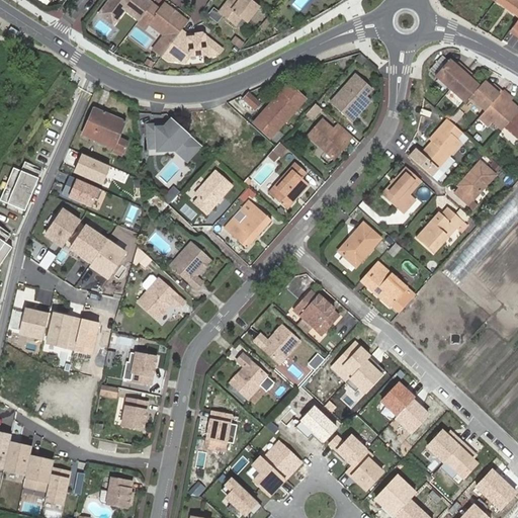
[(146,0),(109,0),(98,14),(112,25),(119,16),(115,13),(120,7),(139,20),(141,18),(151,4),(146,0)]
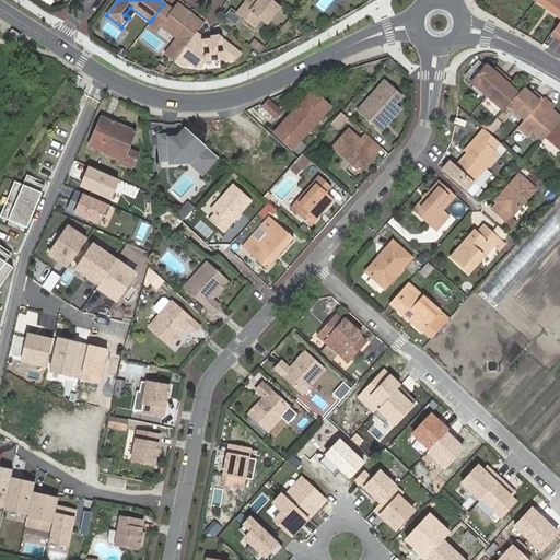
[(267,23),(280,6),(271,0),(247,0),(237,13),(254,26),(260,18),(267,23)]
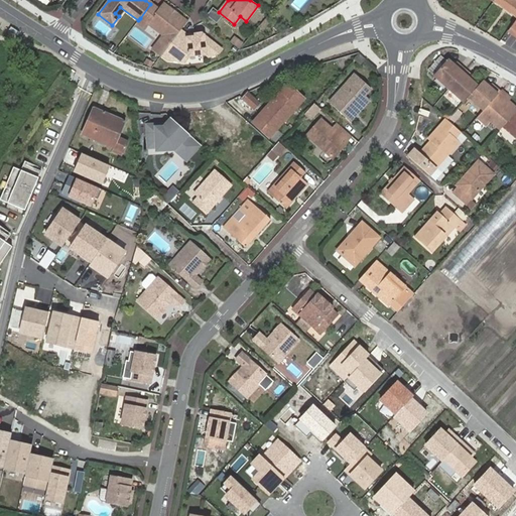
[(494,0),(493,2),(515,18),(515,0),(514,0),(514,1),(512,0),(494,0)]
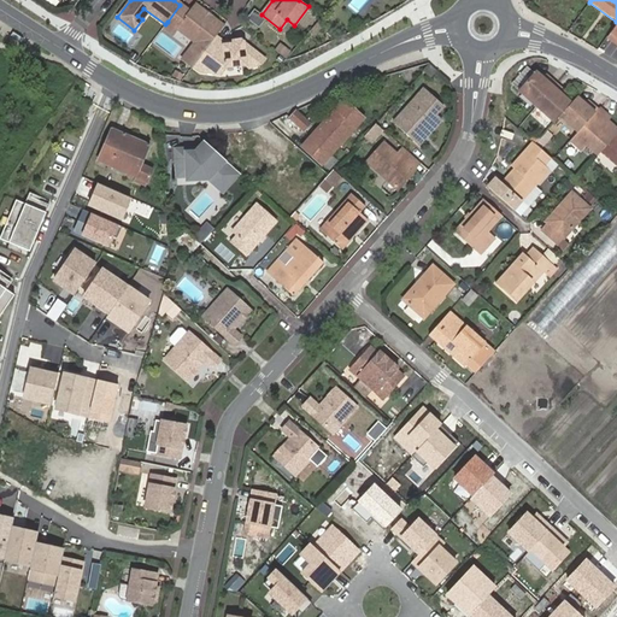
[(188,11),(180,5),(168,22),(176,29),(195,42),(182,59),(192,68),(193,66),(215,37),(223,27),(194,4),(188,11)]
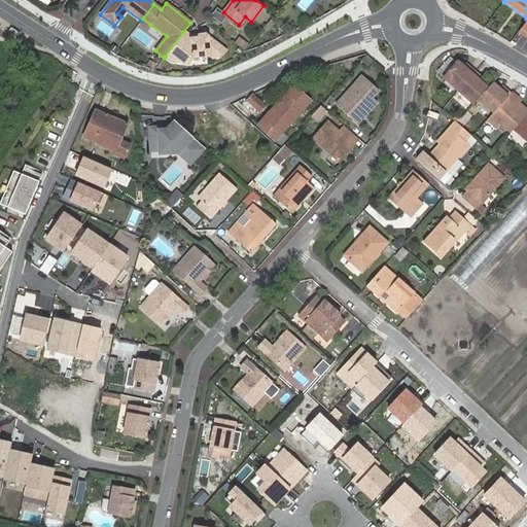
[(221,24),(227,15),(223,12),(218,8),(212,16),(221,24)]
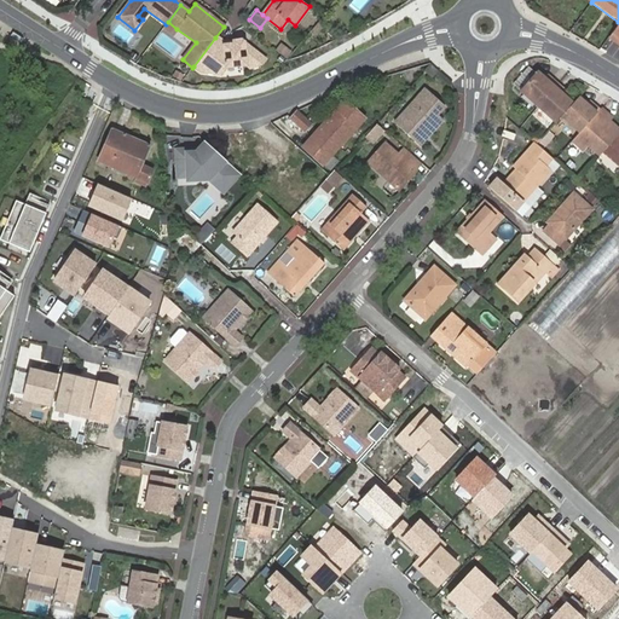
[(166,24),(163,28),(173,34),(177,29),(168,22),(166,24)]
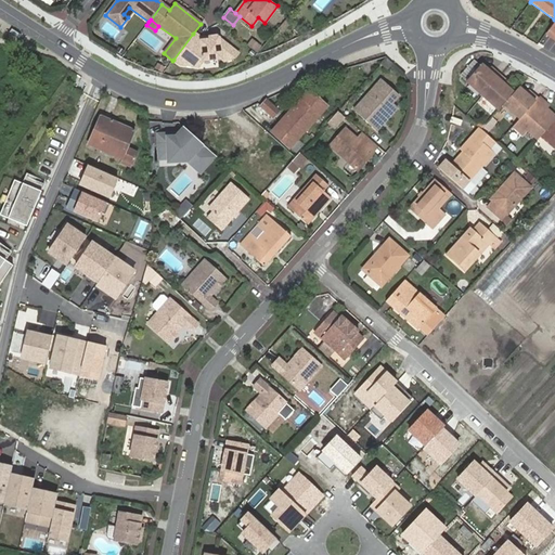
[(554,21),(545,34),(553,39),(554,36),(554,21)]
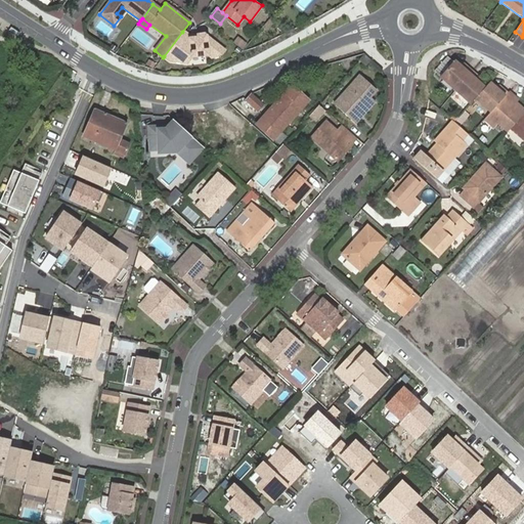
[(189,37),(182,32),(164,56),(170,61),(187,67),(192,60),(210,57),(215,59),(224,56),(224,50),(204,35),(189,37)]
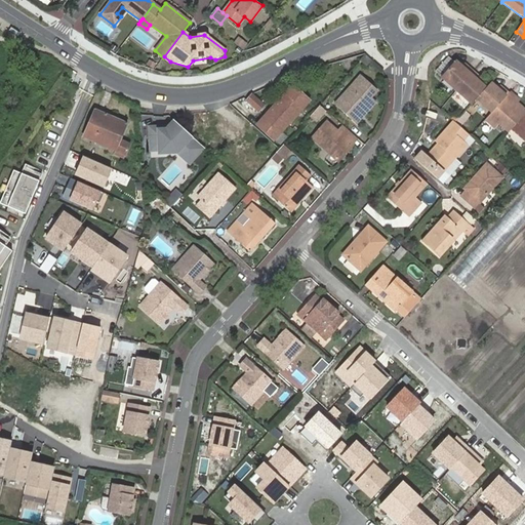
[(14,38),(25,45),(27,40),(16,34),(14,38)]
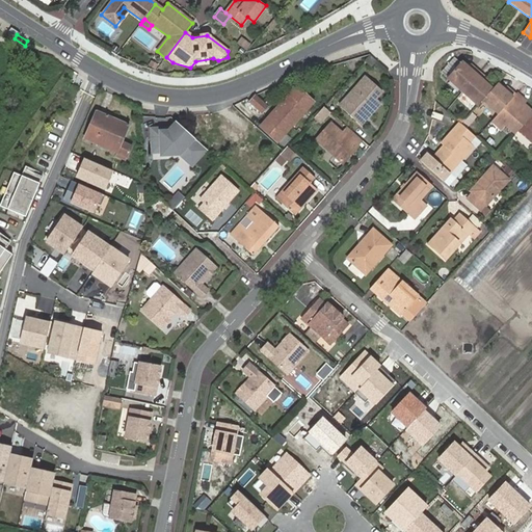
[(241,37),(238,46),(249,50),(253,43),(241,37)]
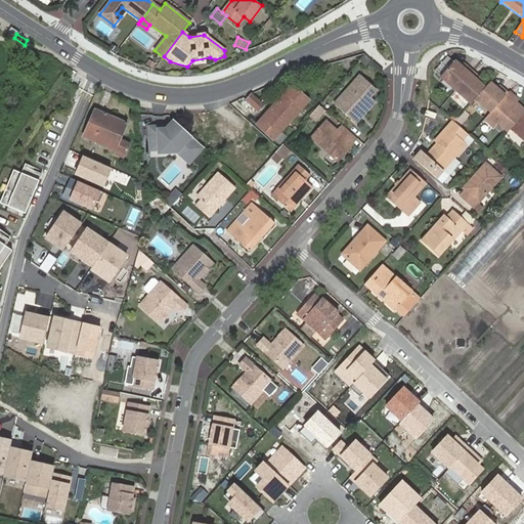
[(434,78),(451,93),(459,85),(471,73),(463,64),(457,70),(454,66),(449,60),(434,78)]
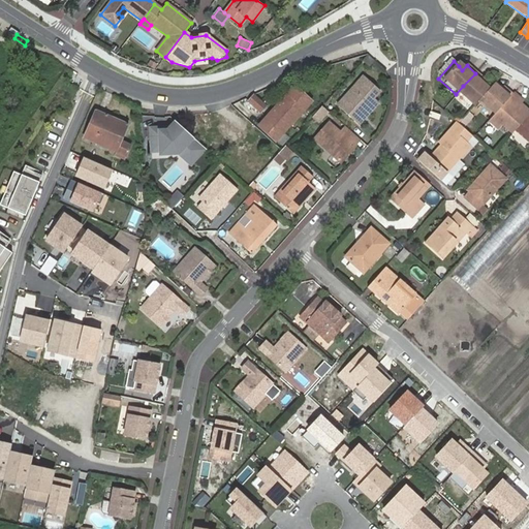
[(463,61),(459,66),(462,70),(467,65),(463,61)]
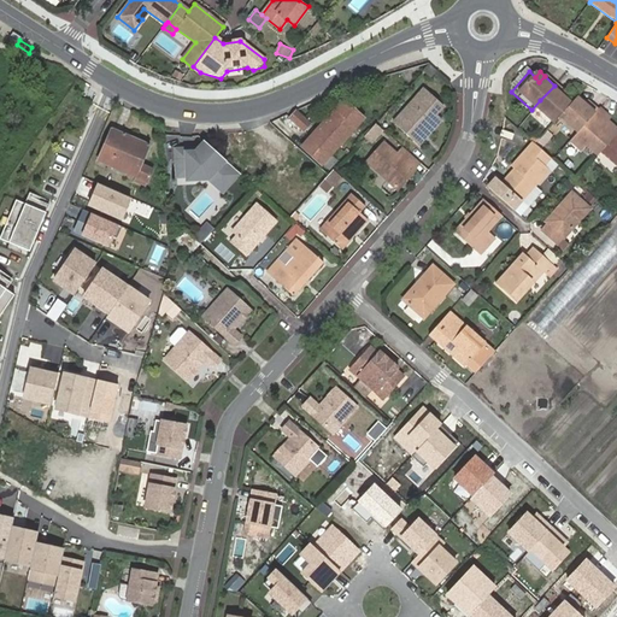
[(540,100),(532,110),(550,125),(557,118),(564,110),(568,106),(558,99),(553,95),(558,89),(554,86),(540,100)]
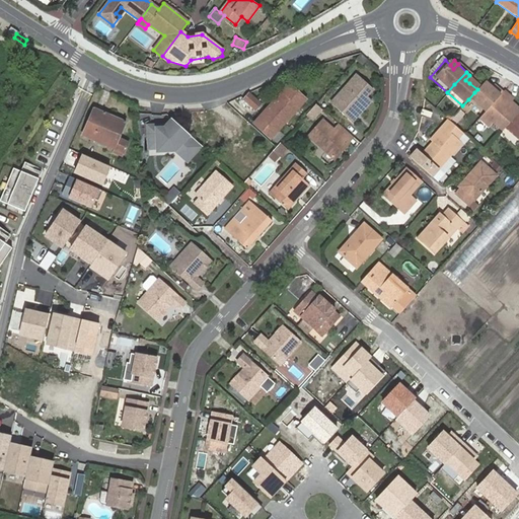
[(465,80),(469,83),(473,79),(469,75),(465,80)]
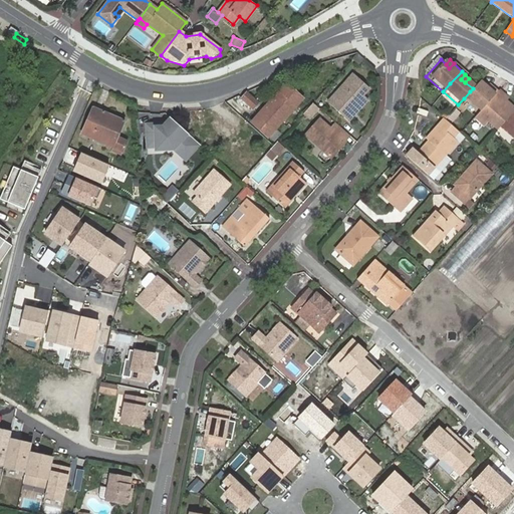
[(351,78),(339,92),(344,96),(331,110),(344,121),(350,114),(355,119),(367,107),(361,101),(368,93),(351,78)]
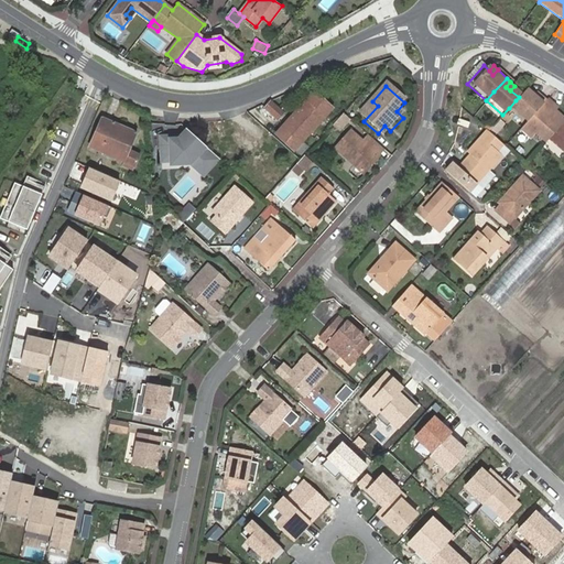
[(525,122),(544,101),(540,96),(535,100),(531,97),(524,90),(519,97),(516,100),(509,108),(525,122)]
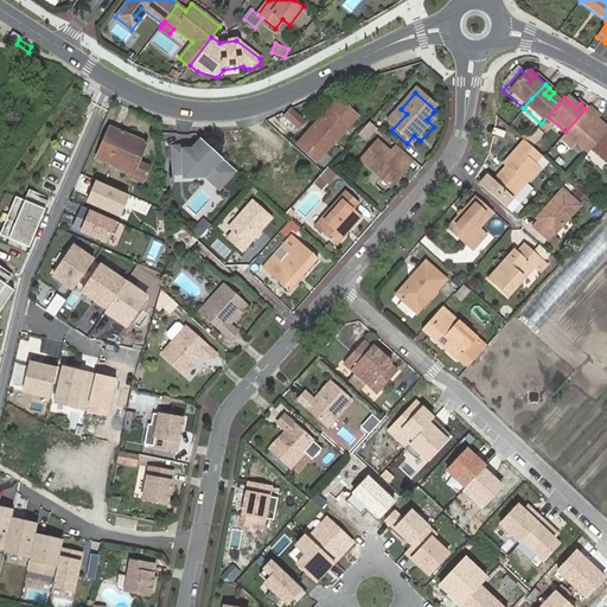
[(356,117),(338,101),(295,146),(315,164),(318,163),(323,167),(331,159),(324,153),(356,117)]
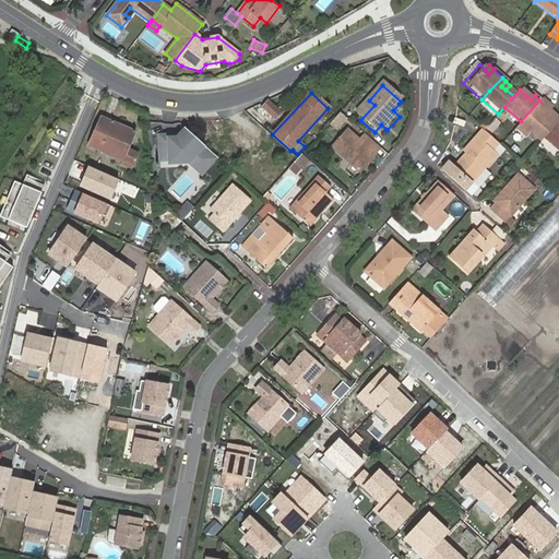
[(527,135),(538,144),(542,140),(543,139),(558,121),(547,111),(543,106),(546,103),(542,98),(539,100),(521,121),(512,131),(522,140),(527,135)]
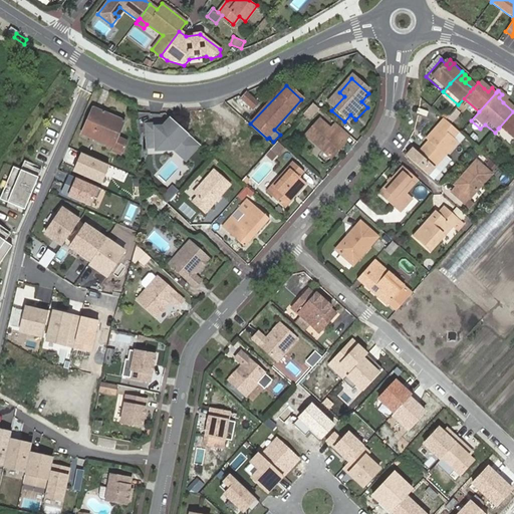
[(344,96),(339,92),(326,106),(331,110),(344,96)]
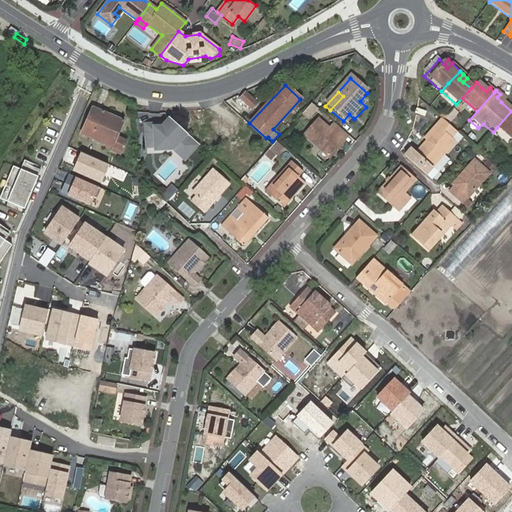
[(255,103),(244,93),(238,99),(249,109),(255,103)]
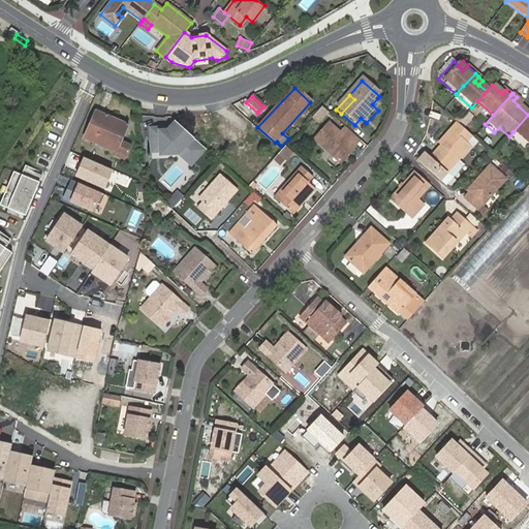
[(322,109),(317,115),(322,120),(328,114),(322,109)]
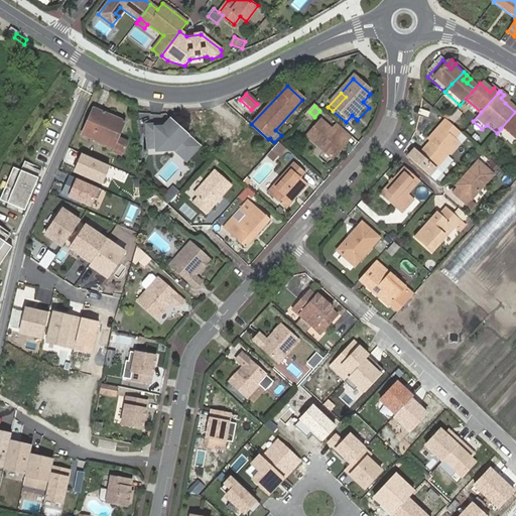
[(125,123),(93,108),(81,134),(111,149),(110,153),(120,157),(126,141),(119,137),(125,123)]
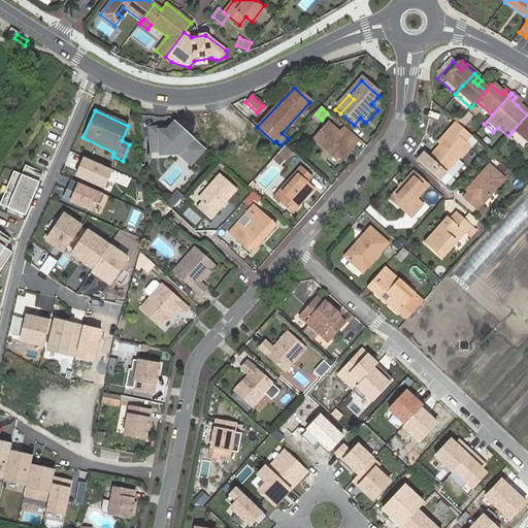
[(527,112),(527,114),(513,131),(527,144),(527,112)]
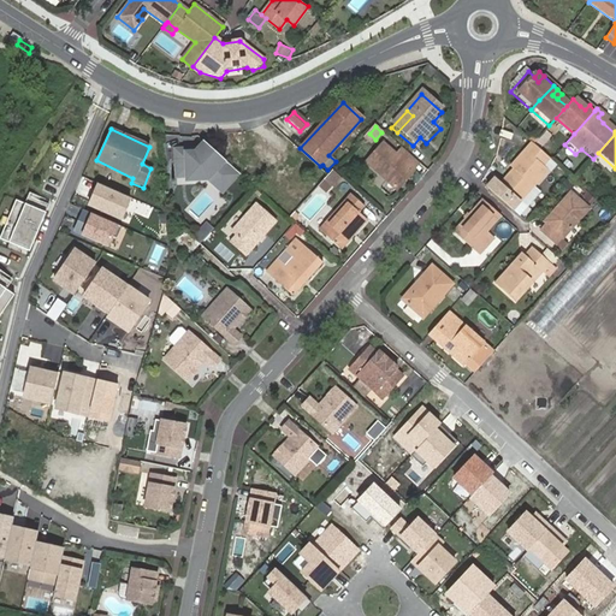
[(363,138),(371,144),(375,140),(369,134),(363,138)]
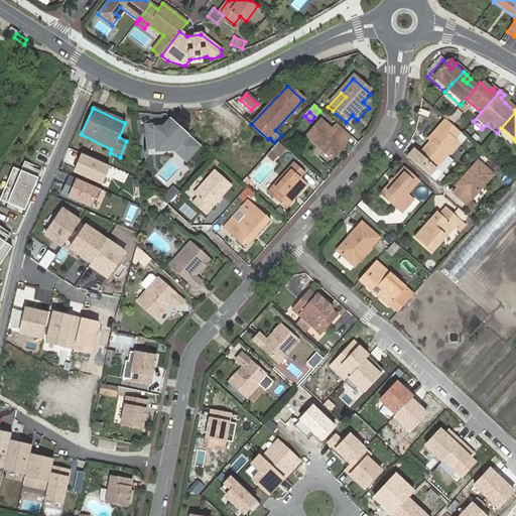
[(199,121),(206,128),(213,121),(205,114),(199,121)]
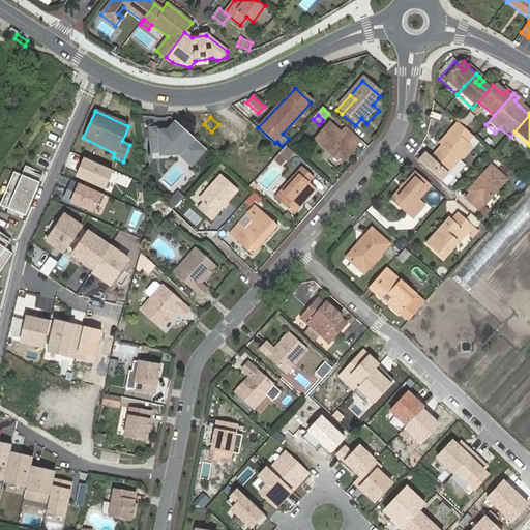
[(360,130),(366,123),(361,118),(355,125),(360,130)]
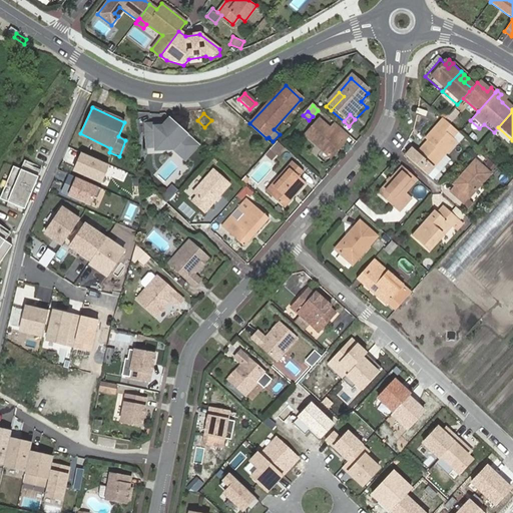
[(166,127),(173,120),(171,117),(164,125),(166,127)]
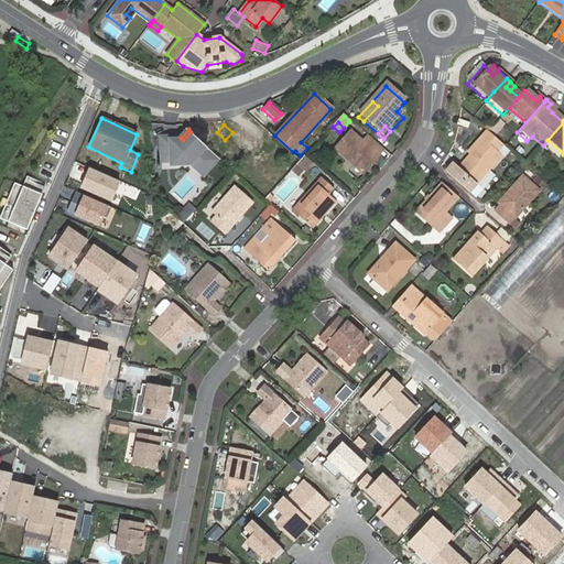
[(486,133),(481,130),(458,155),(459,158),(452,166),(449,165),(443,173),(466,194),(473,186),(498,158),(494,154),(500,147),(486,133)]
